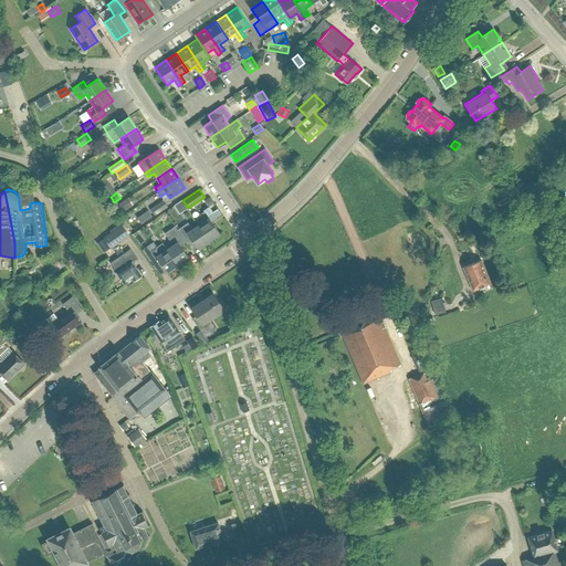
[(117,206),(122,211),(133,203),(128,197),(117,206)]
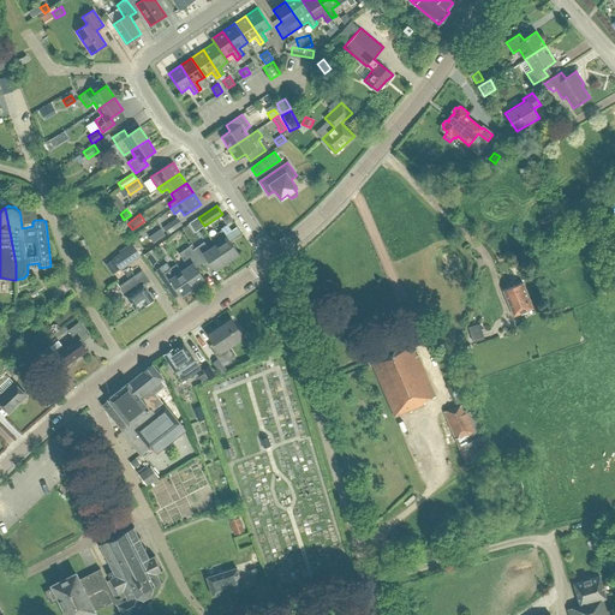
[(183,225),(177,218),(162,227),(167,234),(183,225)]
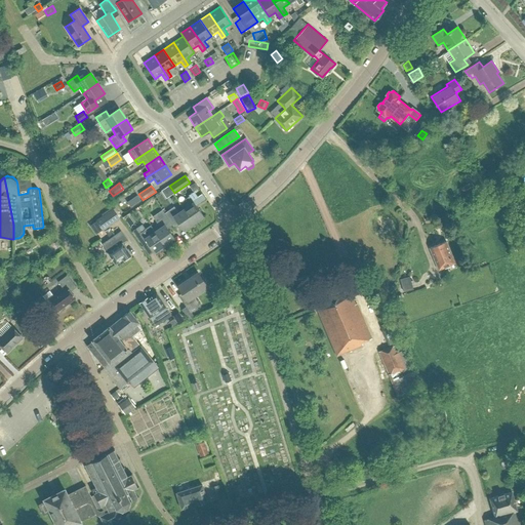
[(136,195),(127,202),(130,207),(140,200),(136,195)]
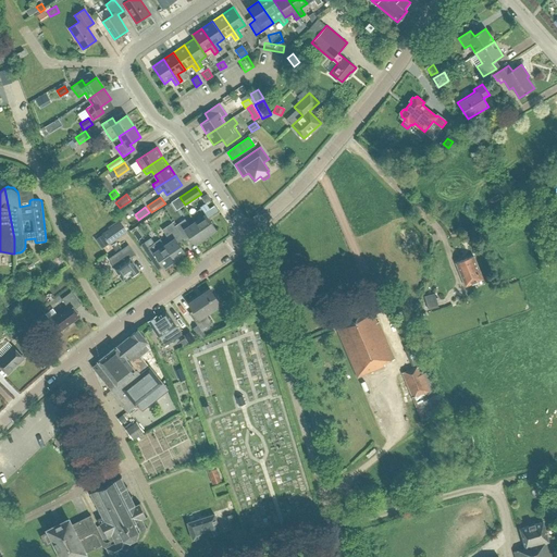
[(200,218),(195,222),(205,237),(215,230),(201,208),(196,211),(200,218)]
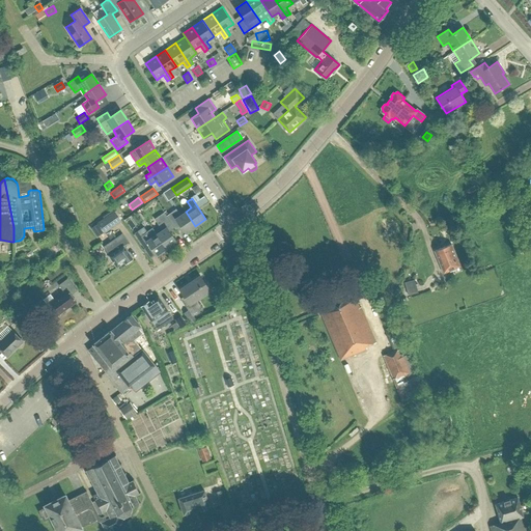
[(98,222),(96,222),(98,224),(90,228),(94,233),(98,239),(105,233),(122,221),(119,217),(114,210),(98,222)]
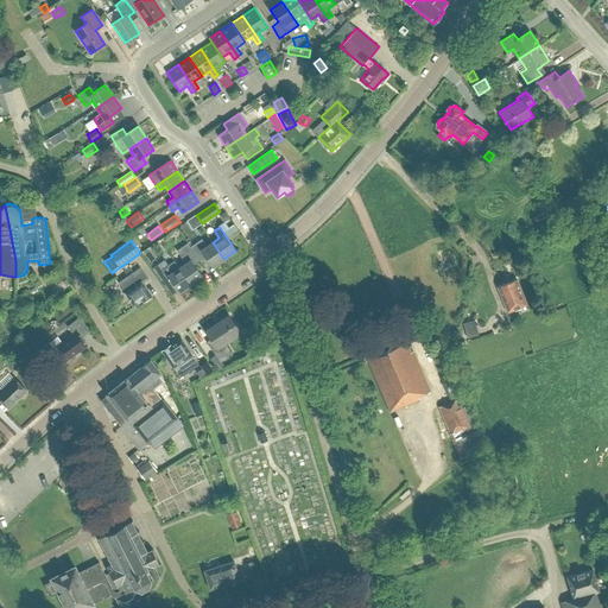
[(202,240),(190,247),(191,249),(198,259),(204,255),(213,266),(223,259),(213,242),(207,247),(202,240)]
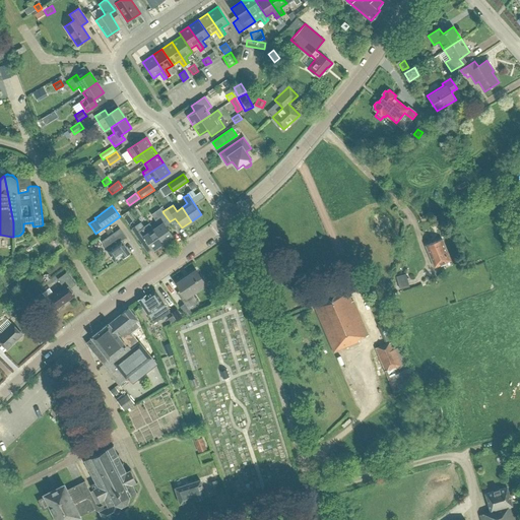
[(158,225),(153,229),(163,243),(173,237),(166,226),(171,222),(170,221),(164,213),(163,211),(160,207),(151,214),(154,219),(158,225)]
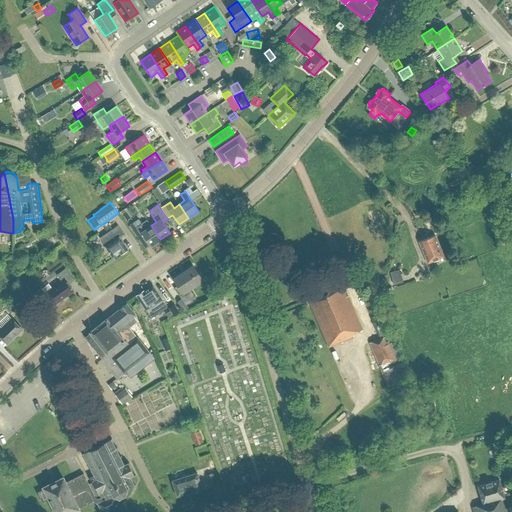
[(151,246),(160,239),(151,225),(146,229),(142,223),(132,230),(139,240),(144,236),(151,246)]
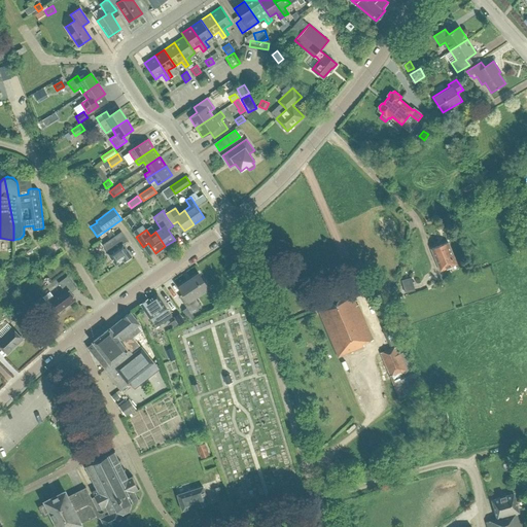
[(129,242),(120,232),(103,244),(109,253),(108,254),(115,265),(123,259),(125,261),(132,256),(124,245),(129,242)]
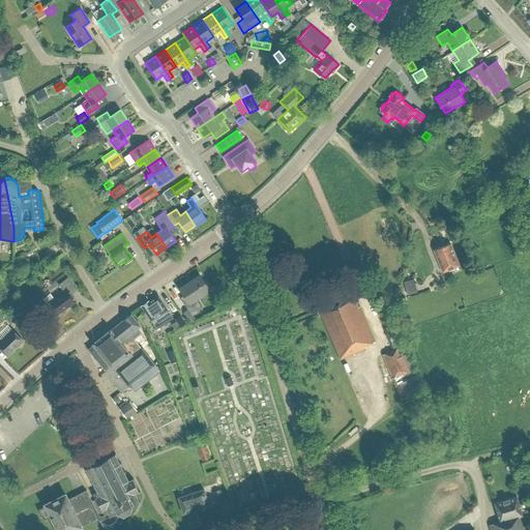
[(460,265),(450,243),(434,249),(443,272),(460,265)]
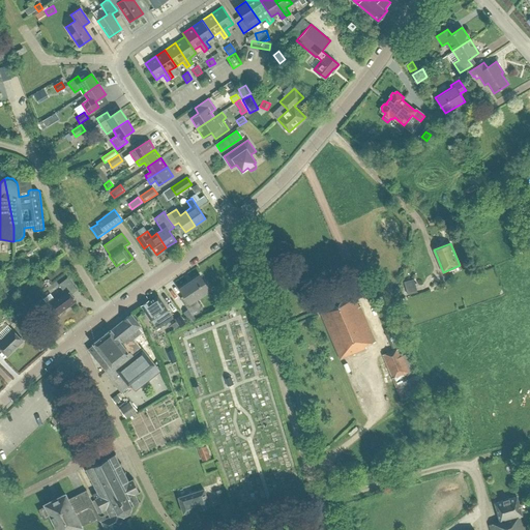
[(203,307),(197,298),(210,289),(200,274),(180,288),(184,295),(180,297),(188,308),(183,312),(190,322),(195,319),(193,315),(203,307)]
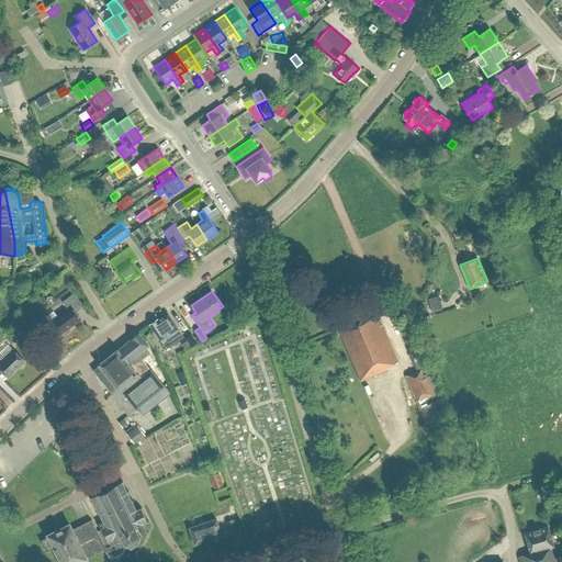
[(67,308),(57,316),(53,311),(46,316),(49,322),(59,334),(81,318),(76,311),(82,306),(71,293),(62,301),(67,308)]
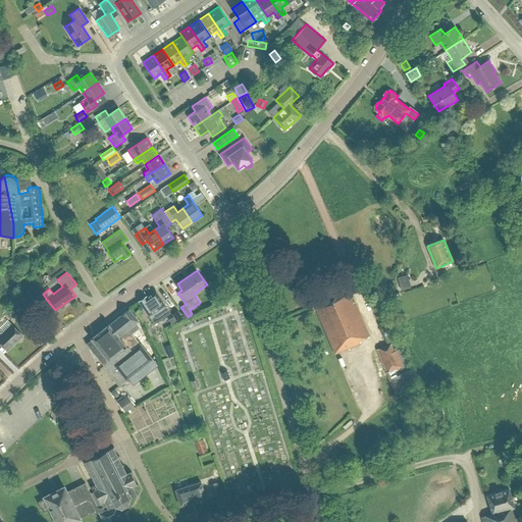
[(411,288),(407,274),(398,277),(401,291),(411,288)]
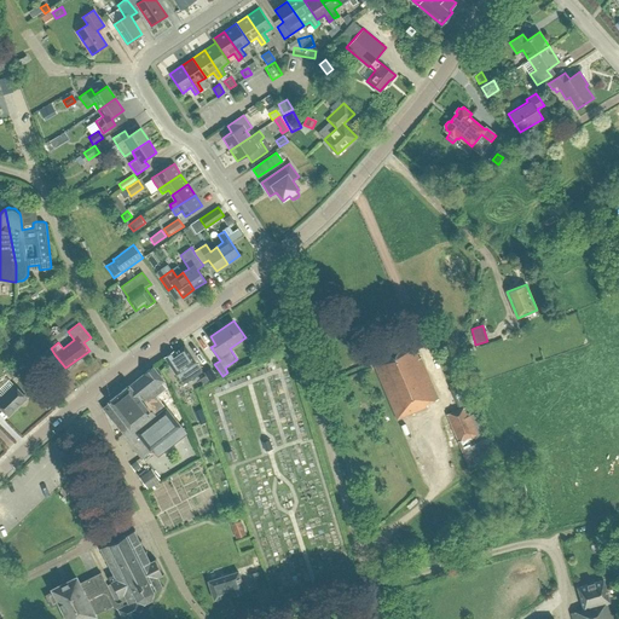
[(377,364),(375,365),(397,418),(427,406),(427,404),(438,399),(421,357),(418,358),(414,346),(415,345),(410,333),(371,348),(377,364)]
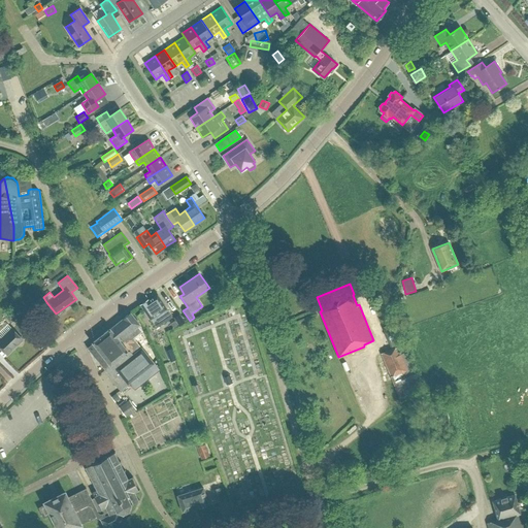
[(149,299),(141,304),(157,327),(173,317),(158,294),(149,300),(149,299)]
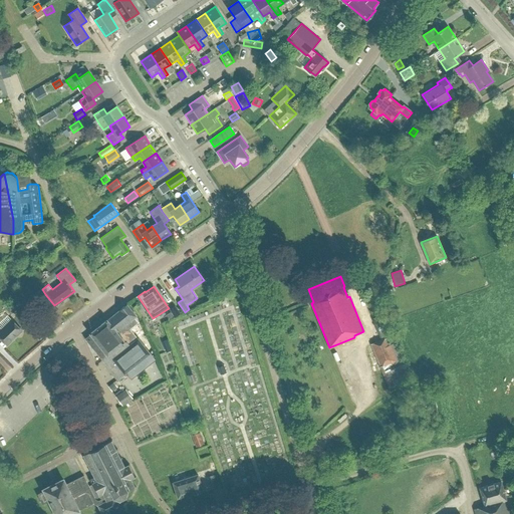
[(33,297),(28,301),(31,305),(37,301),(33,297)]
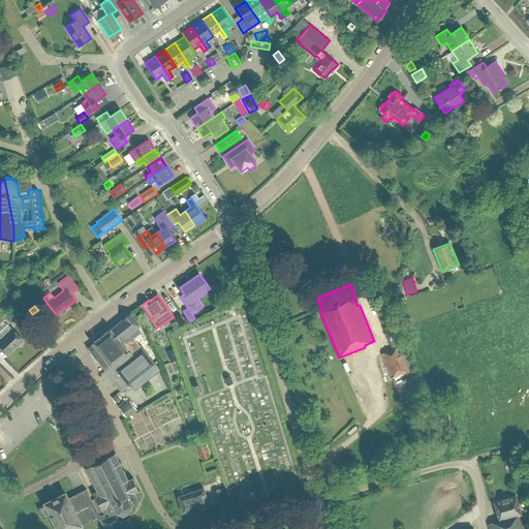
[(111,328),(110,329),(149,377),(154,374),(149,368),(154,363),(133,337),(141,332),(137,327),(141,324),(130,313),(111,329),(111,328)]
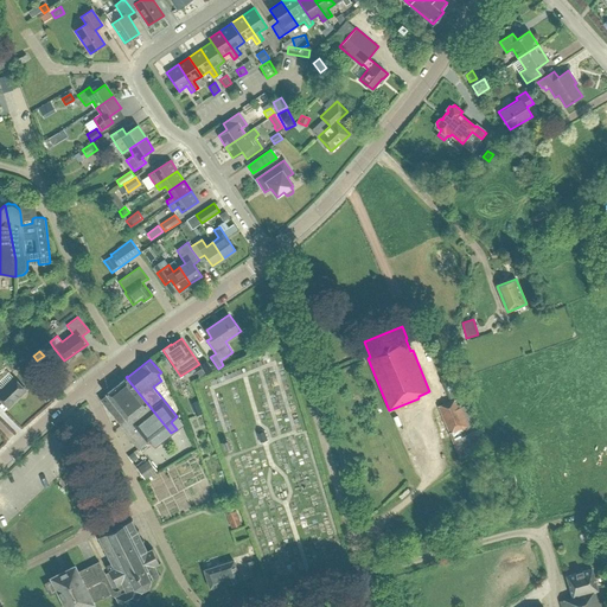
[(199,375),(200,377),(206,375),(213,370),(208,360),(202,364),(203,366),(205,372),(199,375)]
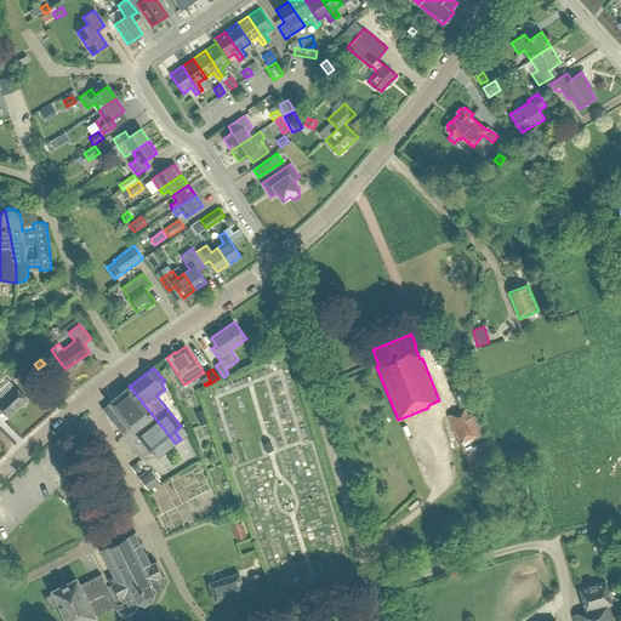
[(473,403),(463,380),(450,386),(460,409),(473,403)]
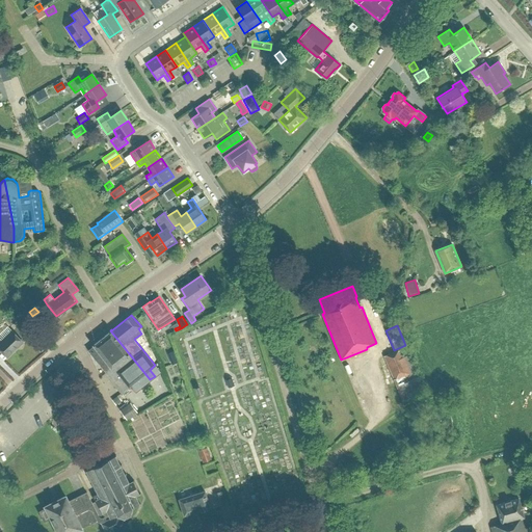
[(0,338),(0,349),(7,356),(23,342),(11,330),(2,340),(0,338)]
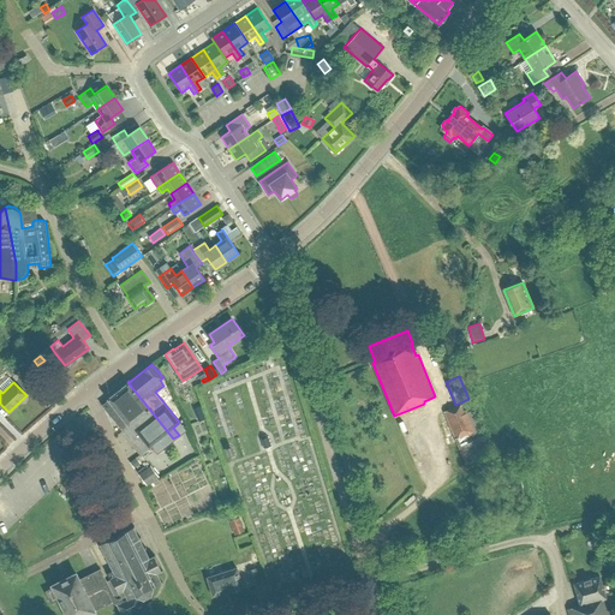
[(123,430),(141,453),(153,445),(157,452),(173,439),(127,382),(107,398),(108,399),(102,405),(106,410),(112,404),(129,424),(123,430)]
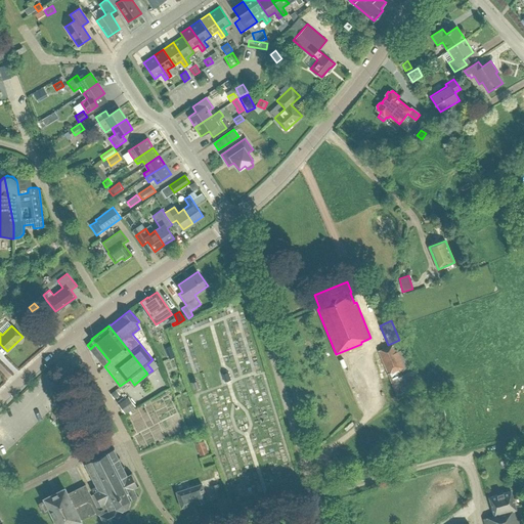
[(397,351),(394,344),(379,351),(396,394),(417,385),(404,349),(397,351)]
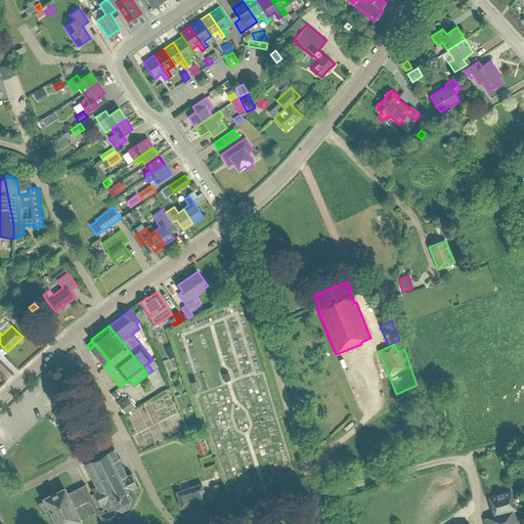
[(225,382),(231,380),(228,372),(226,370),(223,372),(222,374),(225,382)]
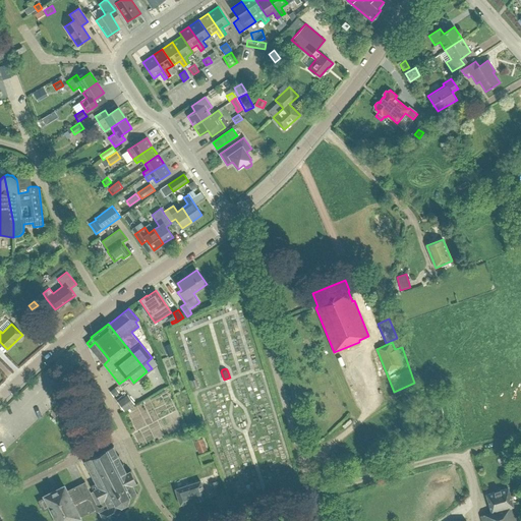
[(134,404),(127,394),(117,401),(124,411),(134,404)]
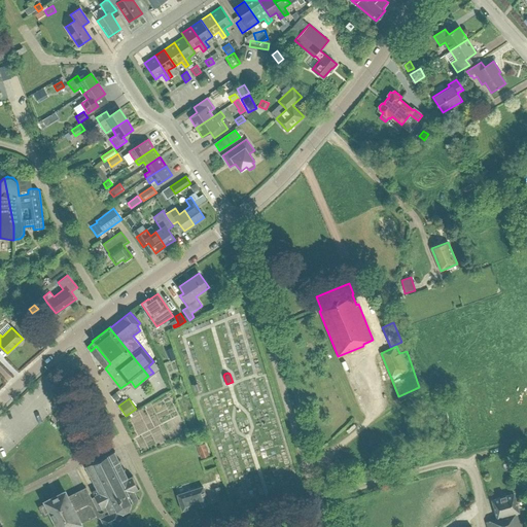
[(452,436),(448,412),(438,414),(444,437),(452,436)]
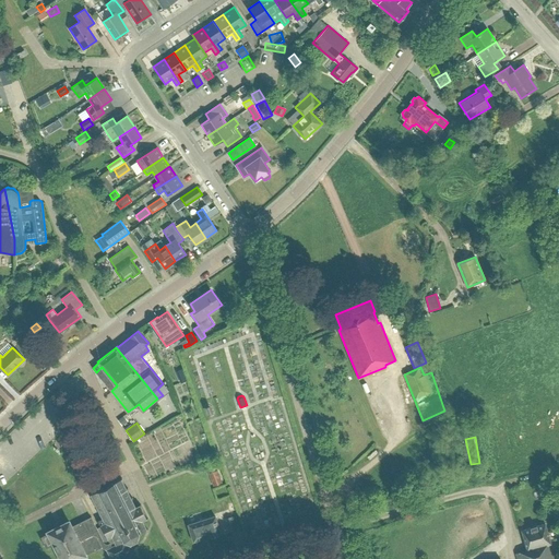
[(222,483),(217,470),(207,474),(213,486),(222,483)]
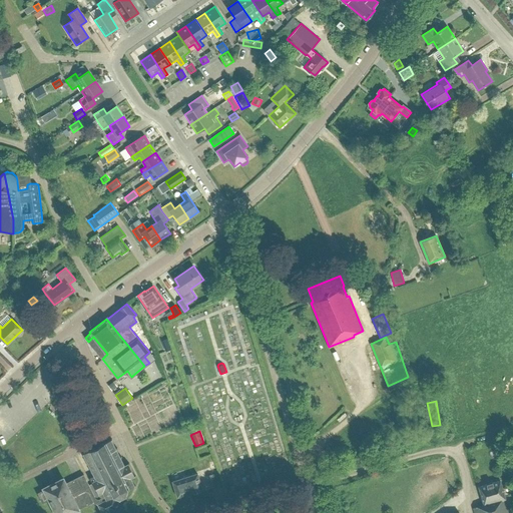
[(88,464),(92,471),(91,472),(91,473),(93,472),(95,475),(90,478),(92,483),(90,484),(105,512),(118,506),(118,503),(117,502),(114,496),(118,498),(118,500),(120,500),(120,498),(125,495),(126,496),(127,495),(125,494),(127,489),(133,486),(134,487),(135,486),(133,484),(131,480),(135,478),(135,475),(133,474),(128,465),(129,463),(127,462),(127,464),(124,465),(120,458),(121,457),(121,456),(119,457),(116,449),(117,449),(116,448),(115,448),(111,440),(112,439),(111,438),(110,440),(84,453),(82,453),(84,454),(88,462),(87,463),(87,464),(88,464)]
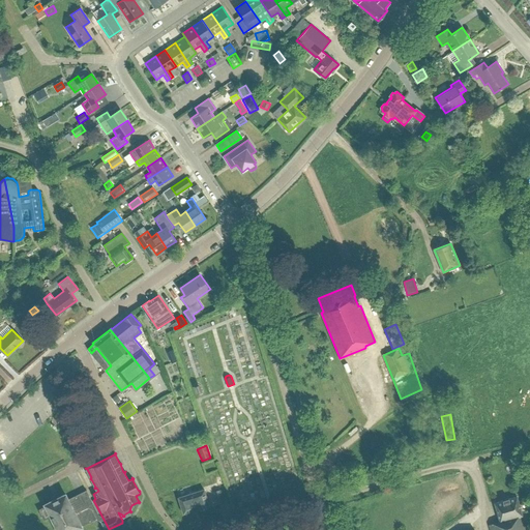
[(88,480),(83,470),(81,472),(78,465),(70,469),(79,484),(88,480)]
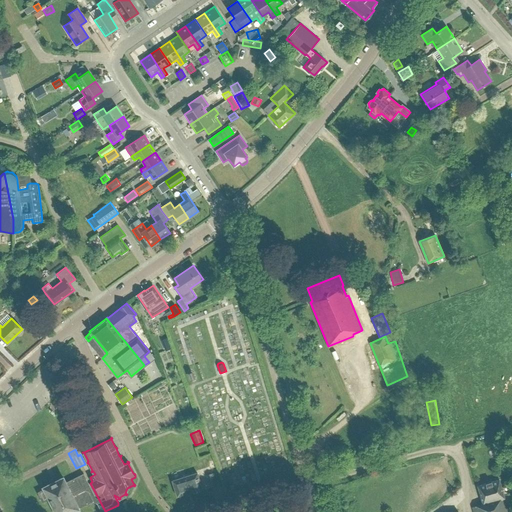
[(190,493),(203,488),(197,472),(172,480),(177,496),(190,492),(190,493)]
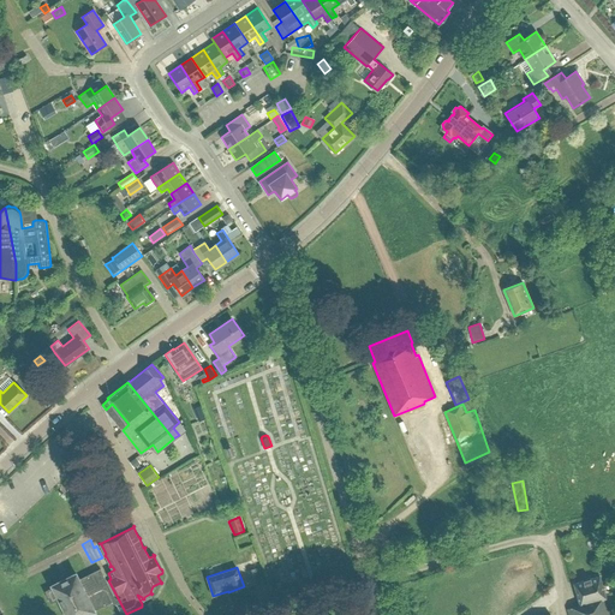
[(261,581),(257,567),(249,571),(252,584),(261,581)]
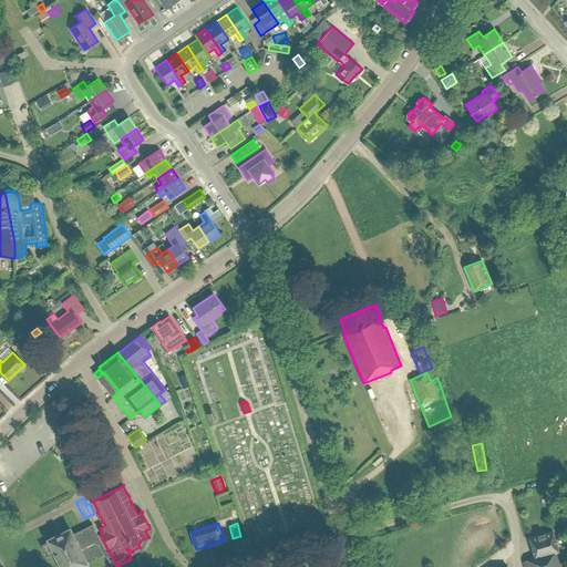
[(86,563),(103,554),(104,556),(109,558),(112,566),(115,566),(116,566),(100,535),(99,536),(93,525),(74,535),(70,527),(48,539),(50,542),(42,545),(48,555),(54,552),(61,566),(78,566),(88,563),(86,563)]
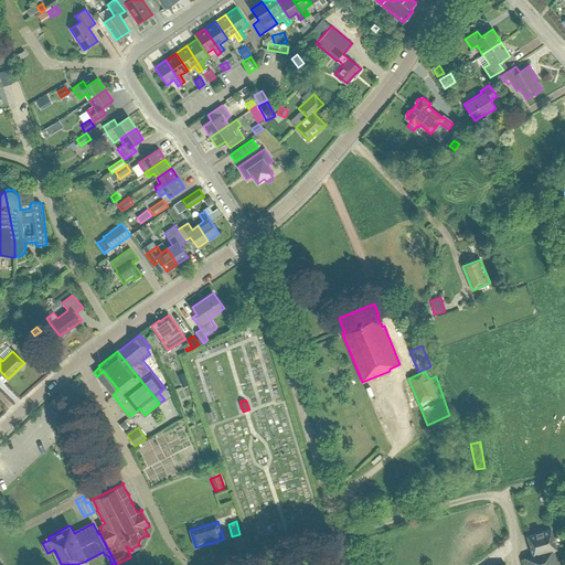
[(522,560),(522,564),(562,564),(557,550),(551,529),(526,536),(533,556),(522,560)]
